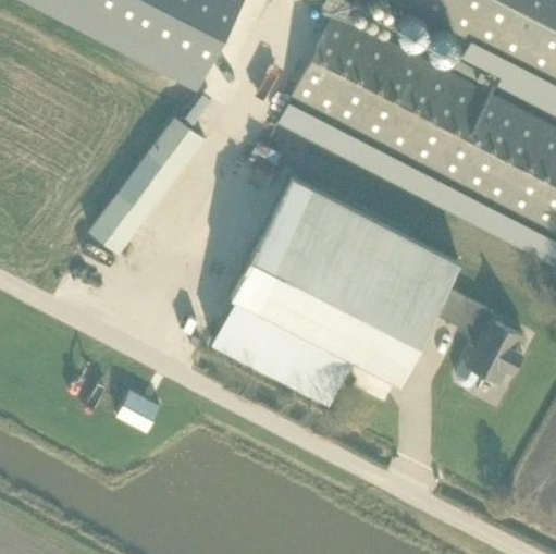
[(14,0),(181,85),(195,93),(200,82),(234,16),(242,0),(14,0)]
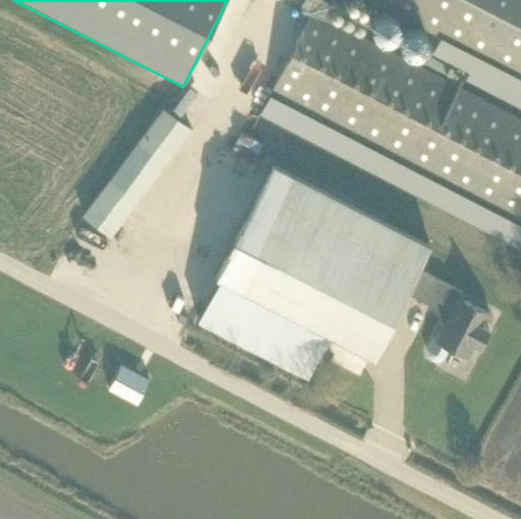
[(520,120),(322,18),(331,0),(306,0),(301,9),(312,15),(260,116),(520,250),(520,120)]
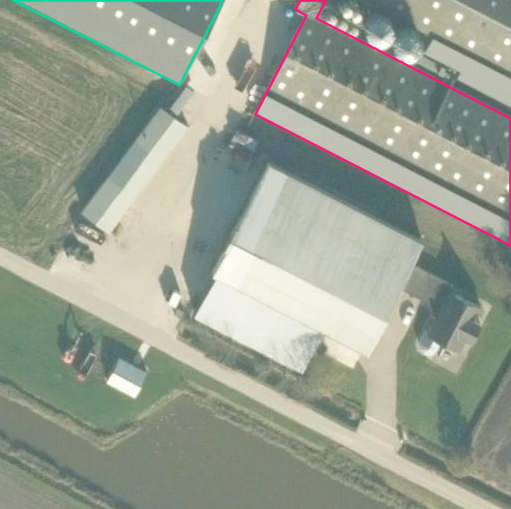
[(457,80),(510,107),(510,0),(359,0),(433,38),(424,54),(461,73),(457,80)]
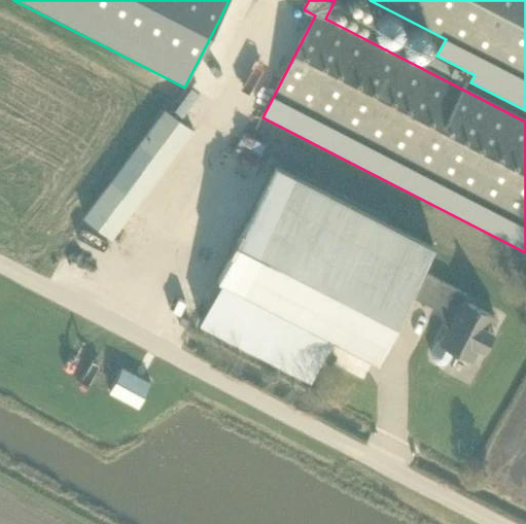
[(113,241),(194,133),(165,111),(84,219),(113,241)]
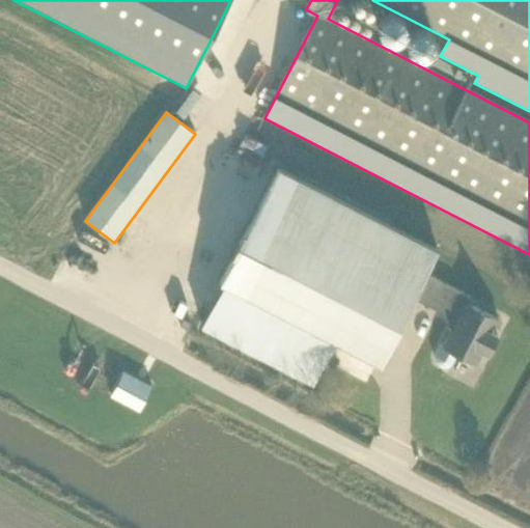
[(266,153),(270,141),(248,133),(244,144),(266,153)]
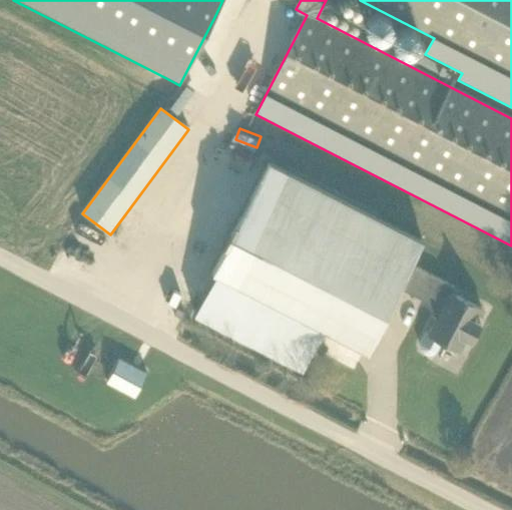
[(451,295),(454,289),(410,266),(422,242),(269,163),(212,272),(215,274),(194,316),(302,371),(323,329),(367,351),(399,290),(442,312),(437,321),(435,320),(434,321),(436,322),(428,336),(427,335),(422,345),(421,348),(421,351),(422,354),(425,357),(428,358),(432,357),(435,355),(437,353),(442,344),(460,353),(466,341),(472,344),(481,327),(475,324),(482,311),(451,295)]
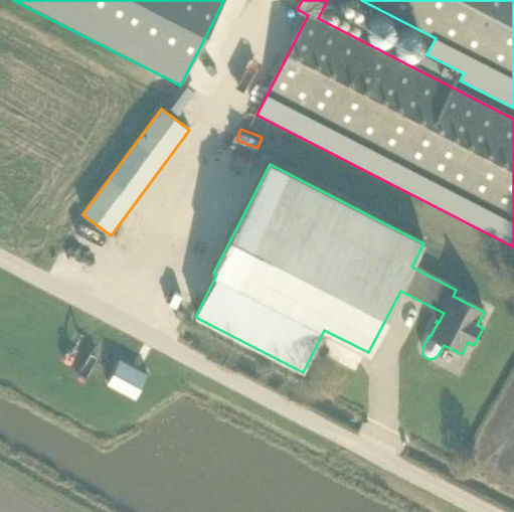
[(136,400),(148,377),(119,362),(107,385),(136,400)]
